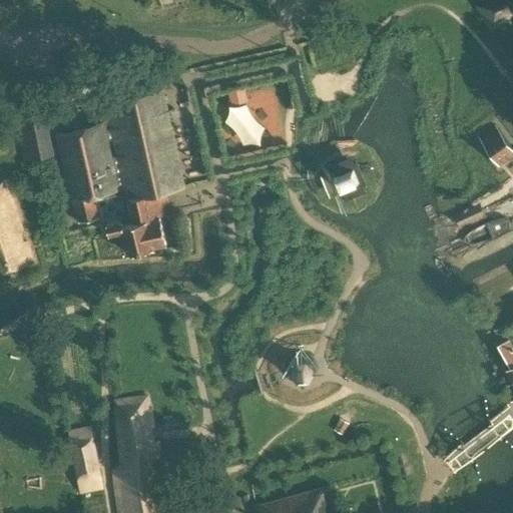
[(243,88),(227,92),(230,106),(246,102),(243,88)]
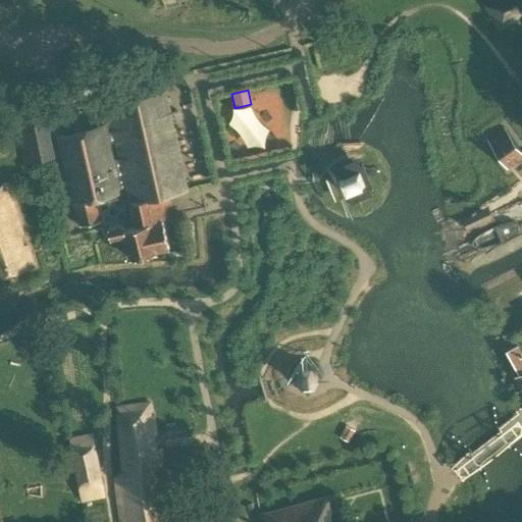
[(104,124),(60,135),(81,226),(102,221),(98,204),(124,198),(129,222),(107,227),(110,237),(124,233),(129,257),(168,248),(163,225),(161,219),(173,216),(168,195),(187,191),(164,91),(108,104),(114,132),(106,134),(104,124)]
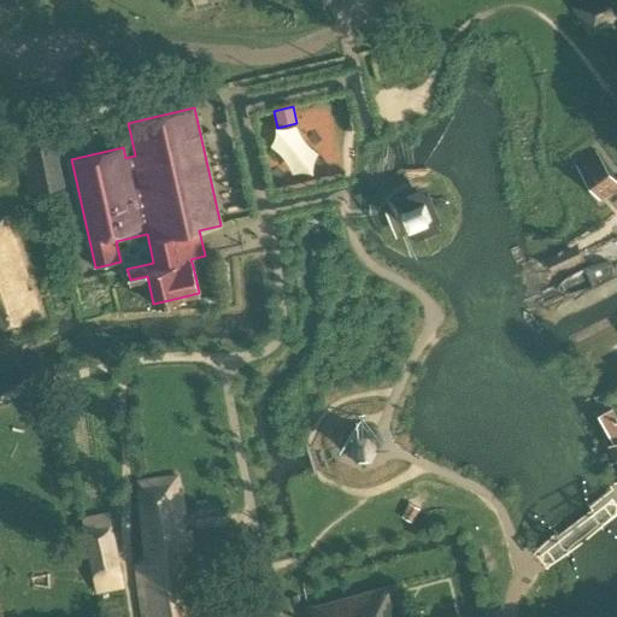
[(16,137),(18,148),(28,193),(65,184),(53,129),(16,137)]
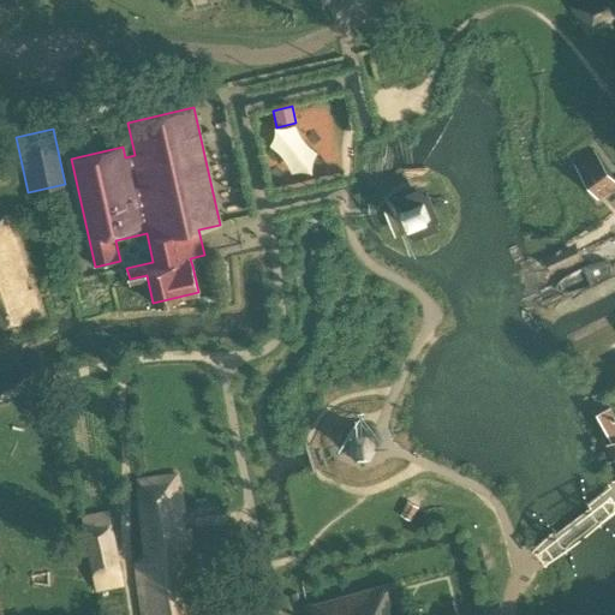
[(601,196),(614,184),(614,179),(592,149),(573,165),(597,198),(601,196)]
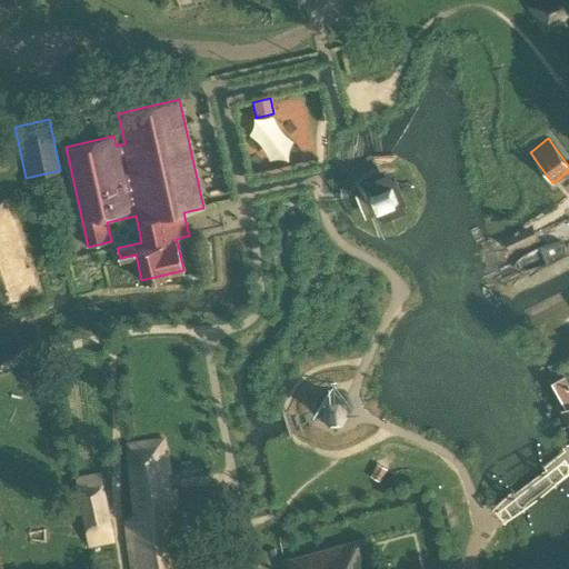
[(383,211),(387,211),(389,210),(392,209),(395,207),(396,203),(398,201),(398,198),(398,195),(398,192),(396,189),(395,187),(392,185),(389,183),(387,182),(383,182),(380,182),(378,183),(375,185),(372,187),(370,189),(369,192),(369,195),(369,198),(369,201),(370,205),(372,207),(375,209),(378,210),(380,211),(383,211)]
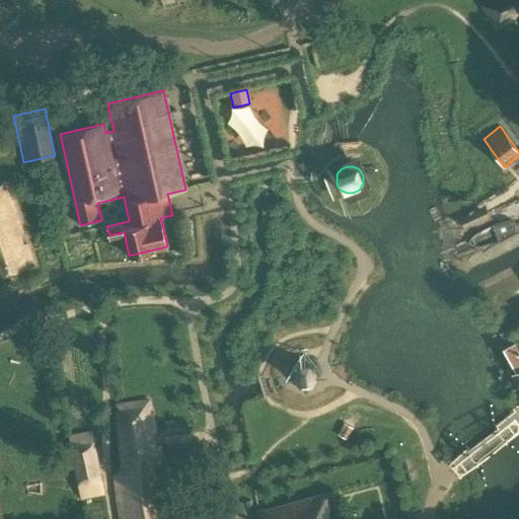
[(0,276),(7,275),(33,266),(28,243),(24,244),(6,180),(0,182),(0,276)]
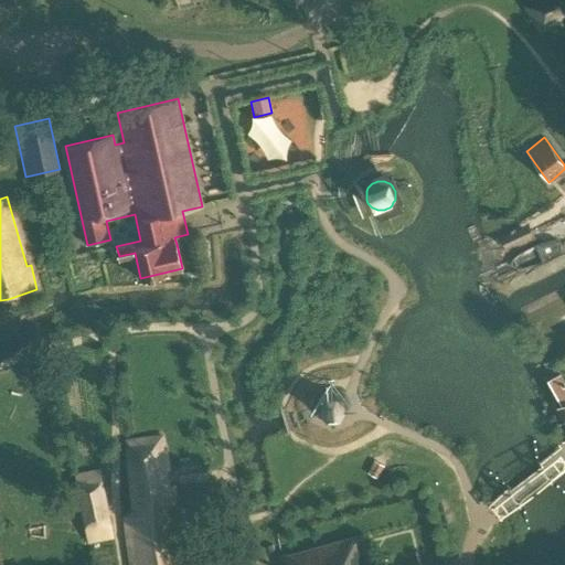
[(504,213),(494,215),(496,224),(505,222),(504,213)]
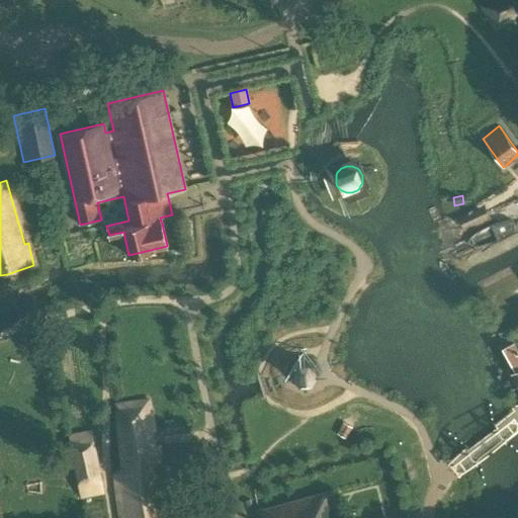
[(506,328),(498,333),(505,346),(502,348),(514,371),(517,368),(517,350),(513,342),(506,328)]
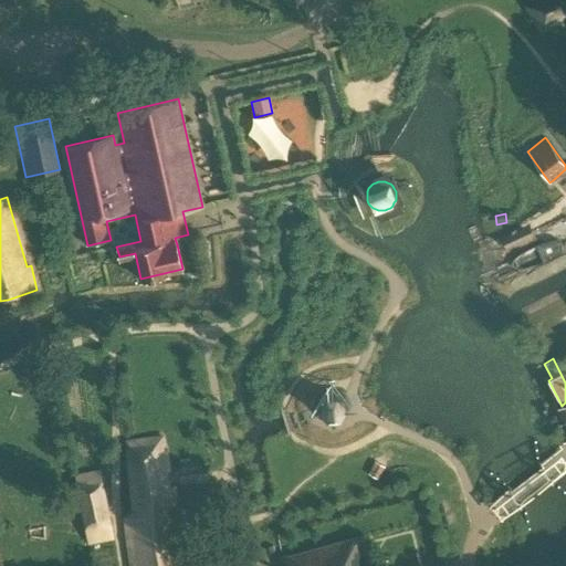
[(322,395),(316,406),(320,416),(321,418),(332,423),(344,420),(349,408),(348,407),(346,399),(345,397),(334,391),(322,395)]
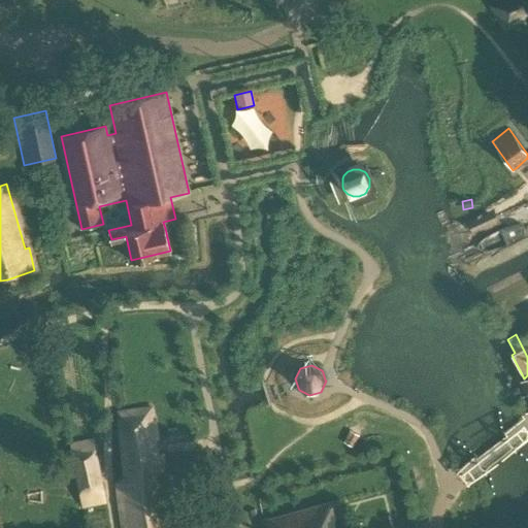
[(527,375),(524,378),(519,381),(527,397),(527,375)]
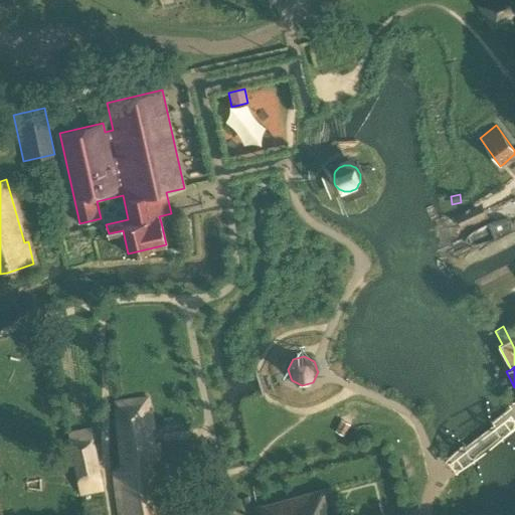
[(116,505),(117,514),(181,514),(180,505),(169,507),(165,499),(171,497),(167,478),(165,460),(160,461),(159,443),(155,442),(152,431),(155,427),(149,396),(113,401),(119,465),(112,471),(116,505)]
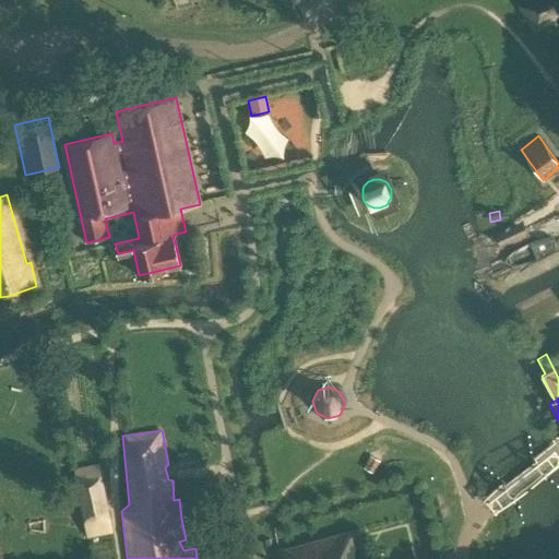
[(369,455),(363,467),(372,473),(379,461),(369,455)]
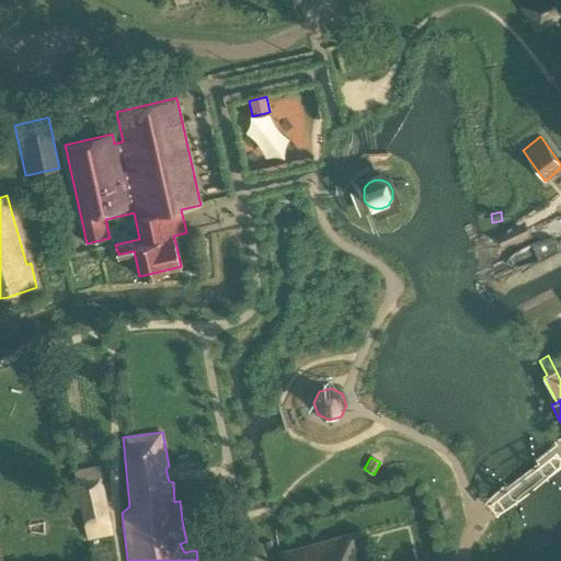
[(83,522),(110,516),(101,476),(75,481),(83,522)]
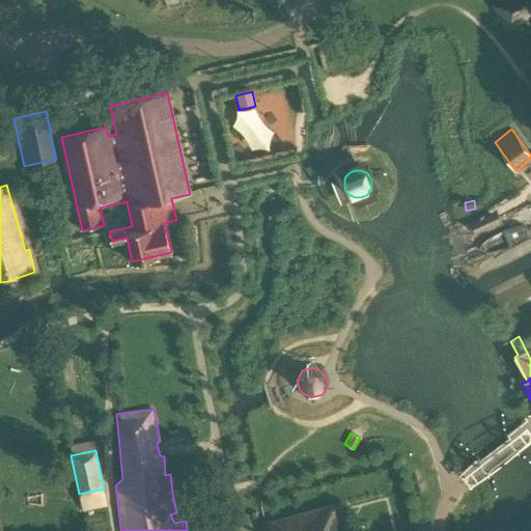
[(342,530),(335,503),(261,523),(263,530),(342,530)]
